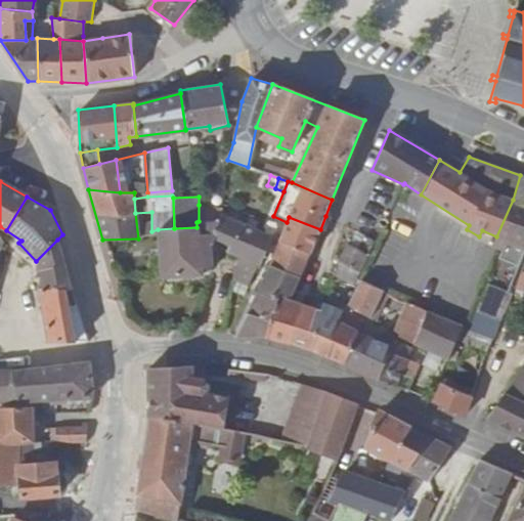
[(523,203),(513,200),(496,236),(491,247),(499,250),(503,242),(523,251),(523,249),(523,203)]
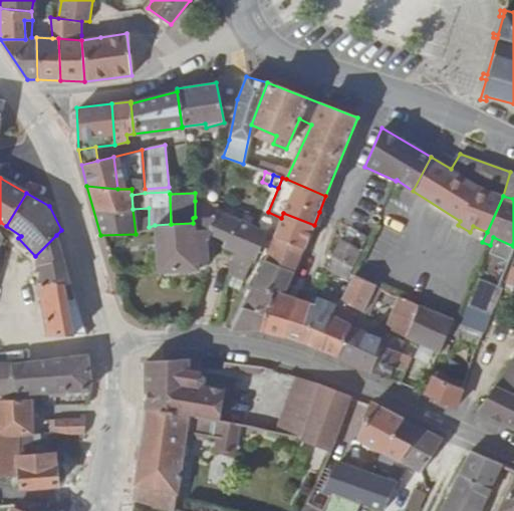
[(217,203),(195,201),(195,217),(216,215),(217,209),(217,203)]
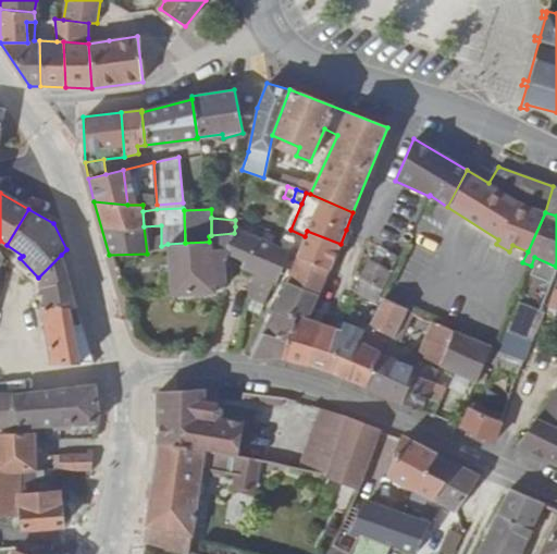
[(256,235),(235,226),(234,233),(211,235),(209,236),(209,242),(185,243),(168,244),(172,294),(214,292),(213,285),(226,285),(223,262),(227,253),(244,261),(256,235)]
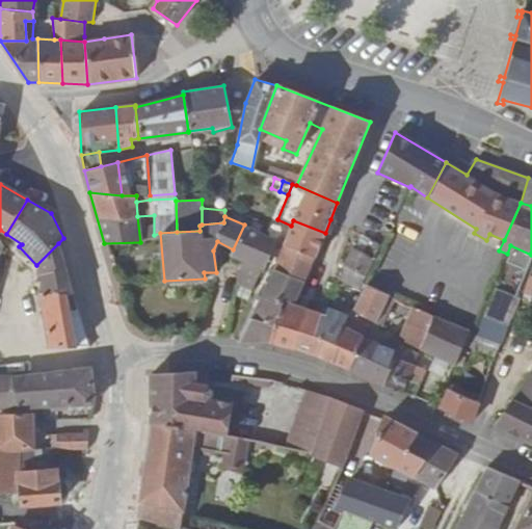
[(338,221),(330,219),(325,233),(330,236),(338,221)]
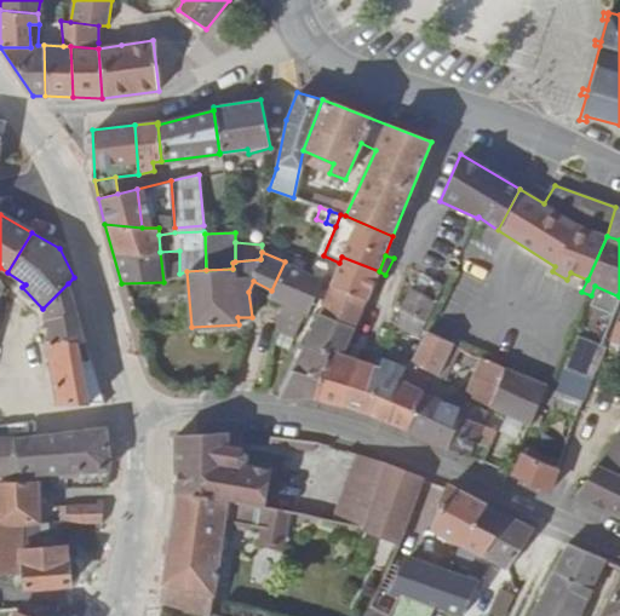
[(367,299),(379,271),(342,257),(339,263),(331,283),(367,299)]
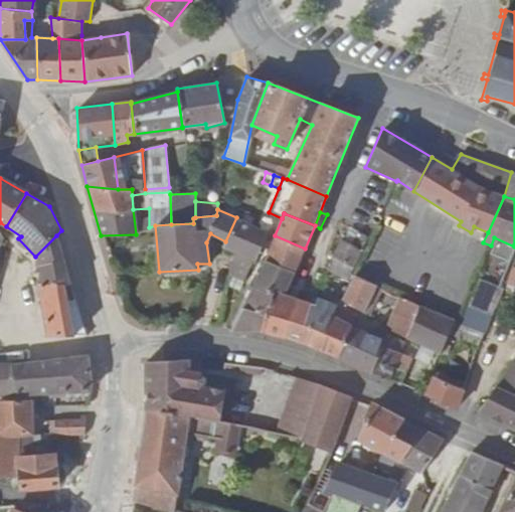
[(222,247),(235,252),(241,256),(254,226),(236,217),(225,241),(222,247)]
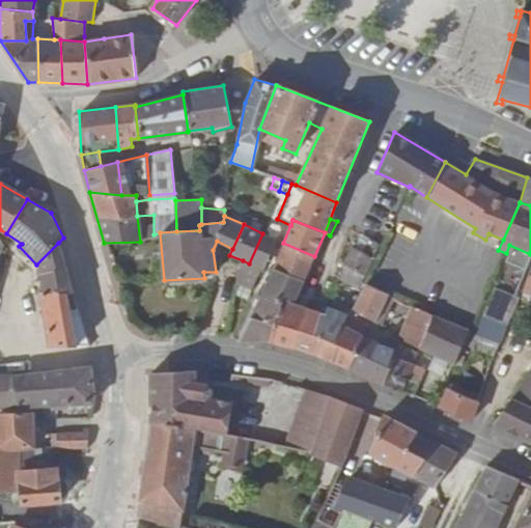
[(249,264),(261,269),(275,239),(262,233),(249,264)]
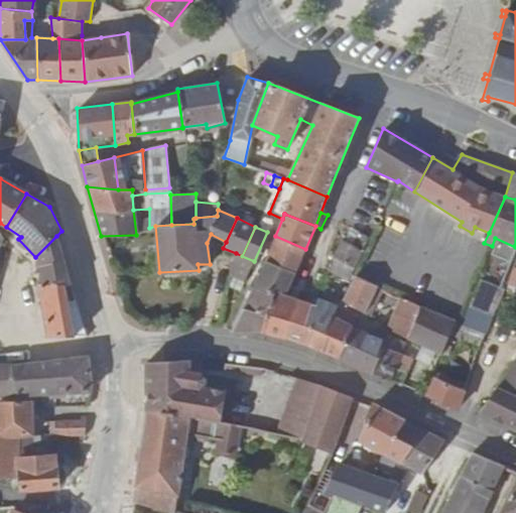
[(344,241),(353,246),(360,233),(351,228),(344,241)]
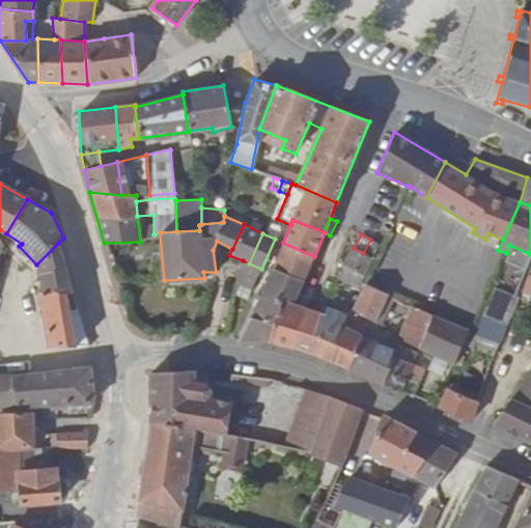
[(368,255),(375,242),(370,240),(363,253),(368,255)]
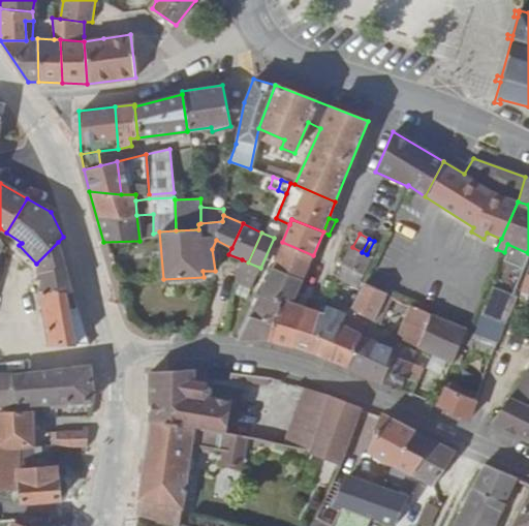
[(363,276),(371,257),(370,256),(377,243),(374,241),(367,254),(362,252),(352,247),(350,245),(341,263),(363,276)]
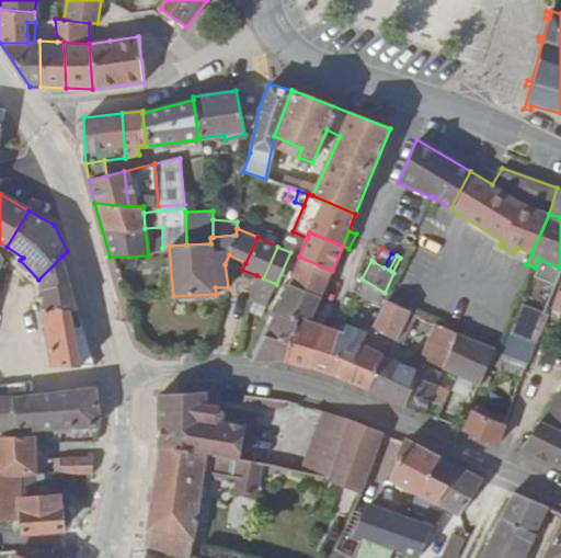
[(39,281),(45,309),(70,309),(77,309),(61,257),(38,280),(39,281)]
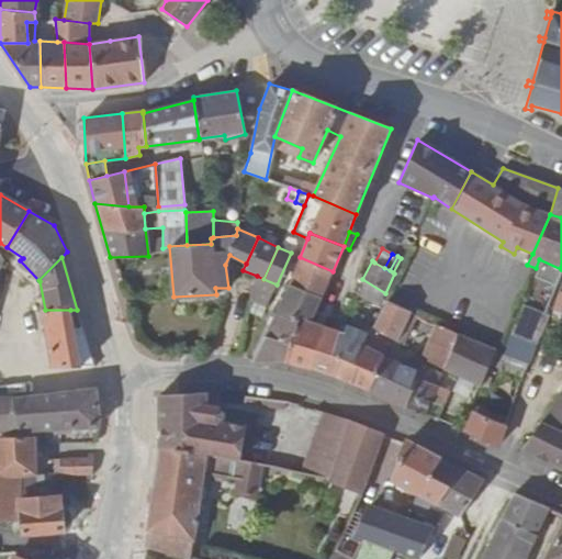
[(322,298),(333,271),(300,257),(288,286),(322,298)]
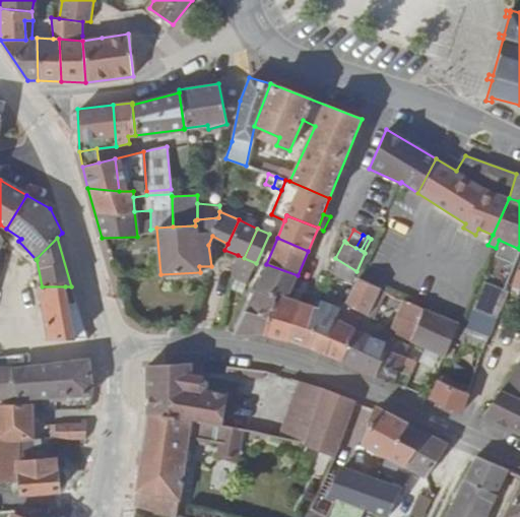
[(238,255),(233,278),(246,284),(256,263),(244,258),(238,255)]
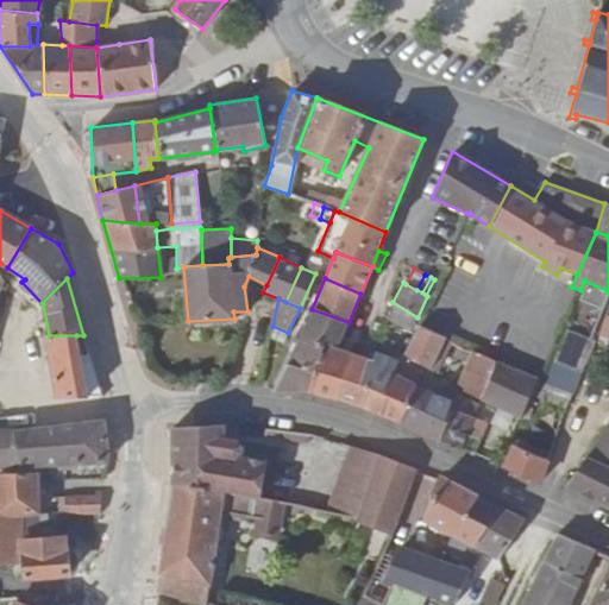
[(409,331),(418,317),(393,302),(384,316),(409,331)]
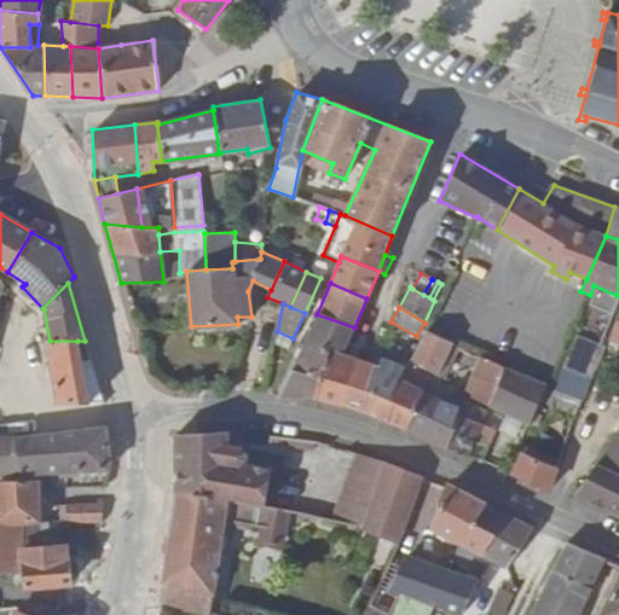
[(618,344),(618,312),(607,340),(618,344)]
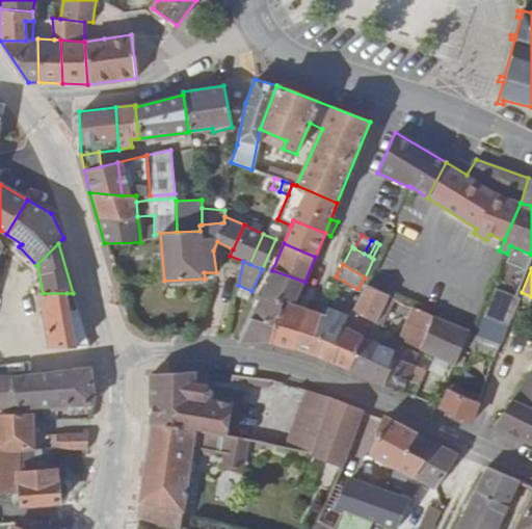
[(282,299),(294,303),(304,282),(272,270),(262,292),(282,299)]
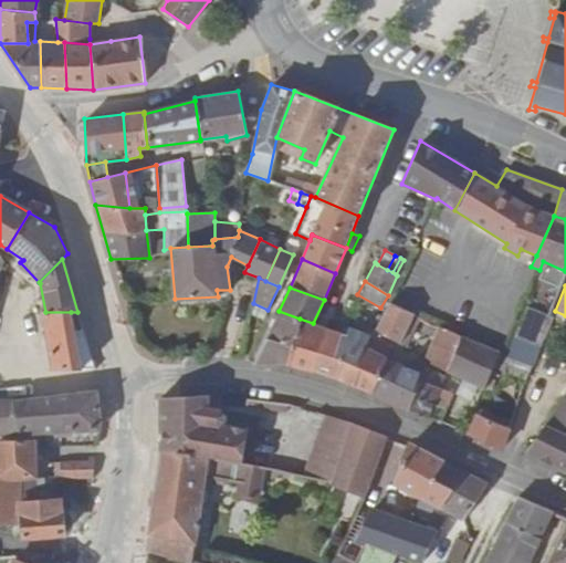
[(413,314),(389,302),(375,331),(399,343),(404,333),(408,326),(409,324),(413,314)]
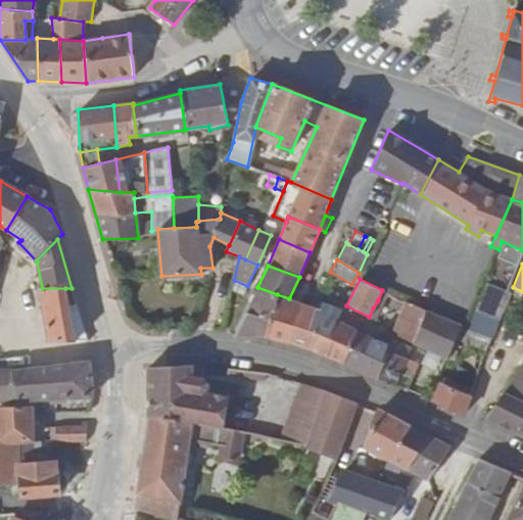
[(511,292),(485,280),(474,309),(500,320),(511,292)]
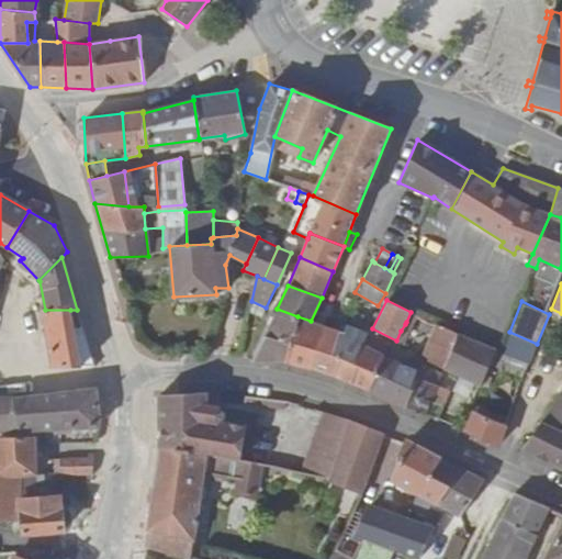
[(254,361),(283,361),(298,316),(277,309),(254,361)]
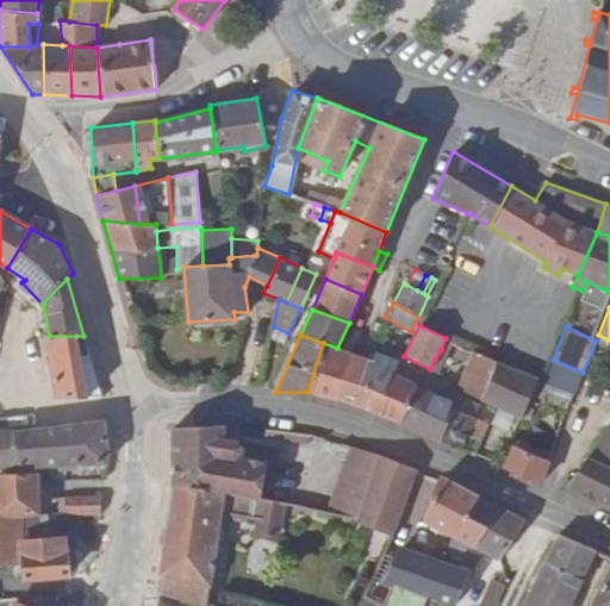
[(55,399),(87,398),(80,356),(76,336),(49,336),(44,336),(55,399)]
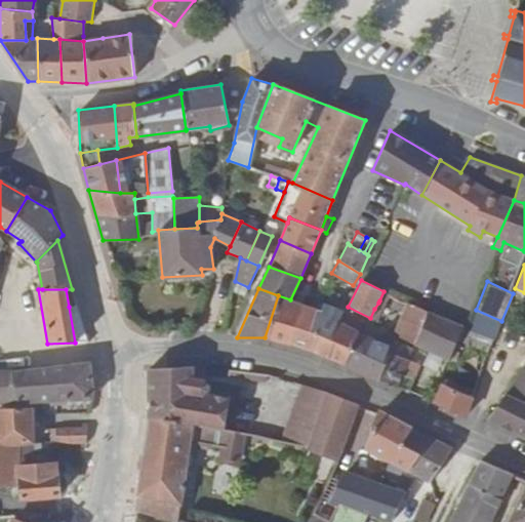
[(390,293),(384,291),(379,300),(385,304),(390,293)]
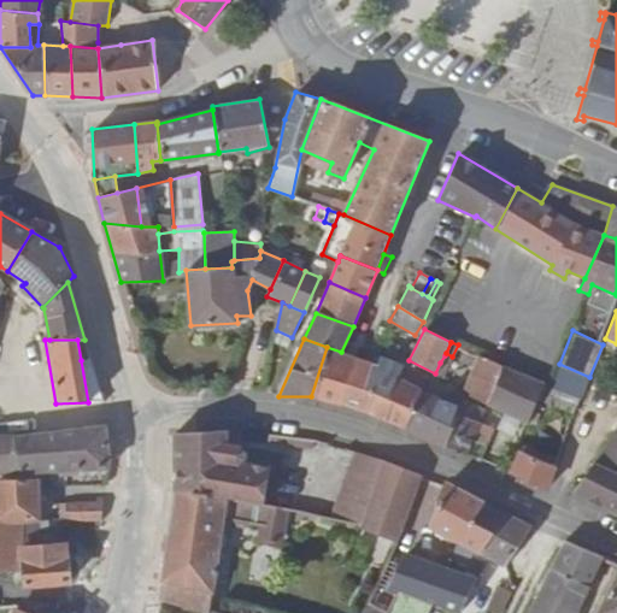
[(311,396),(342,405),(356,358),(341,352),(327,347),(311,396)]
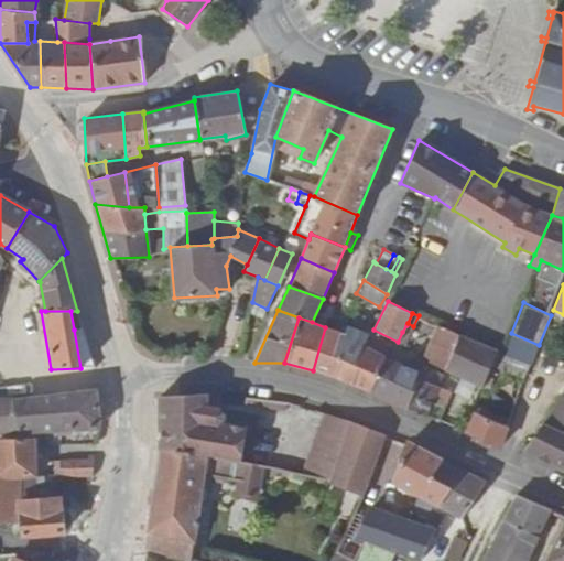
[(452,353),(459,334),(437,324),(430,343),(452,353)]
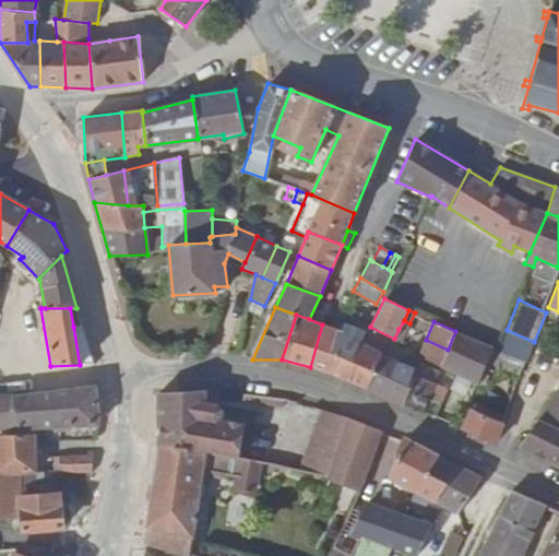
[(399,329),(405,333),(408,326),(403,322),(399,329)]
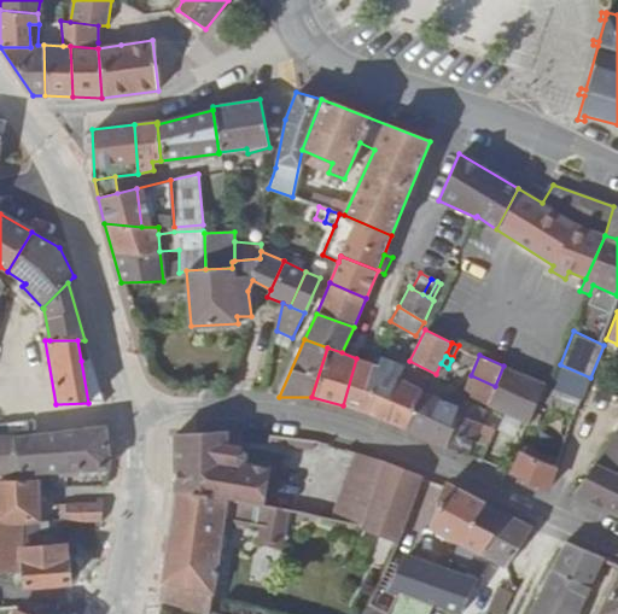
[(343,405),(369,413),(373,403),(380,407),(392,376),(397,378),(402,366),(380,357),(378,366),(356,358),(343,405)]
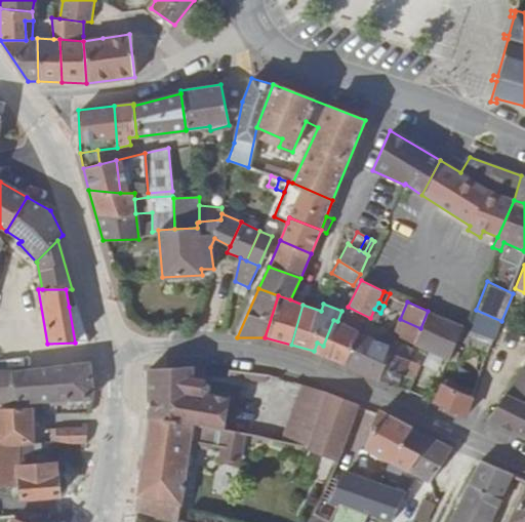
[(75,343),(88,342),(77,306),(69,307),(75,343)]
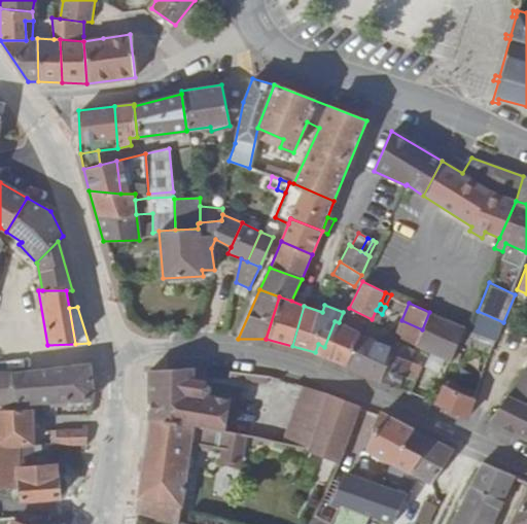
[(376,310),(372,319),(379,321),(382,314),(376,310)]
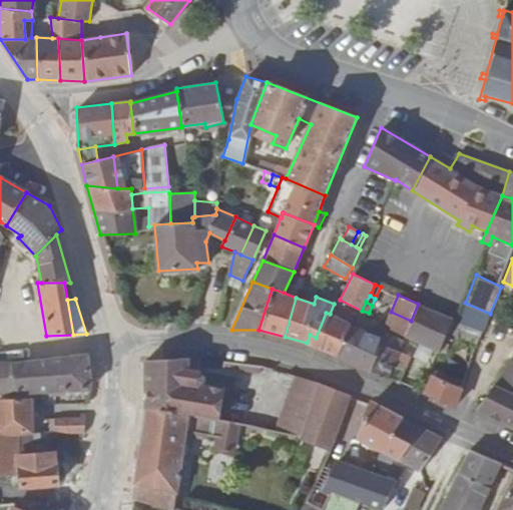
[(457,321),(481,332),(483,332),(490,314),(465,303),(457,321)]
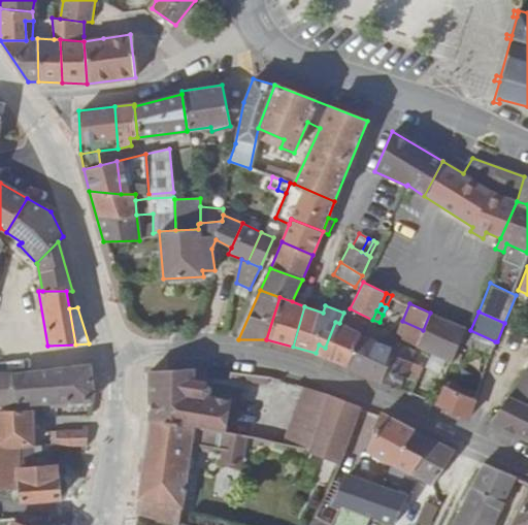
[(339,323),(361,332),(365,322),(343,313),(339,323)]
